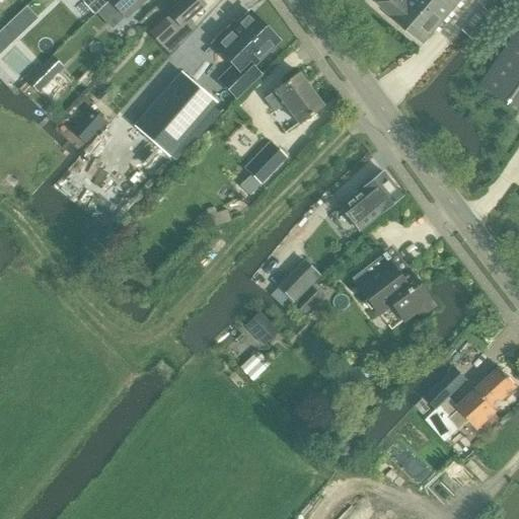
[(90,0),(99,9),(108,1),(107,0),(90,0)]
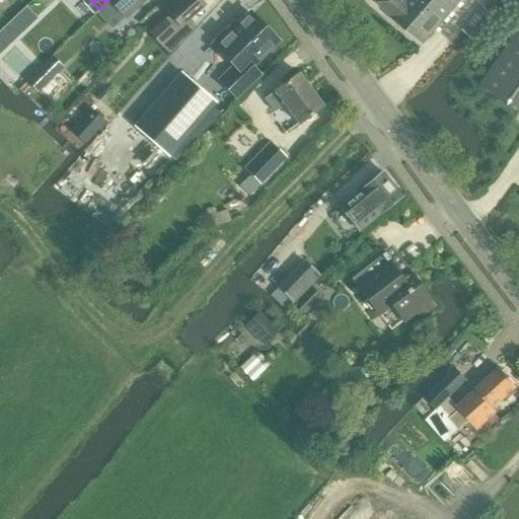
[(107,0),(108,1),(99,9),(98,10),(103,16),(114,7),(116,9),(122,3),(131,13),(145,0),(107,0)]
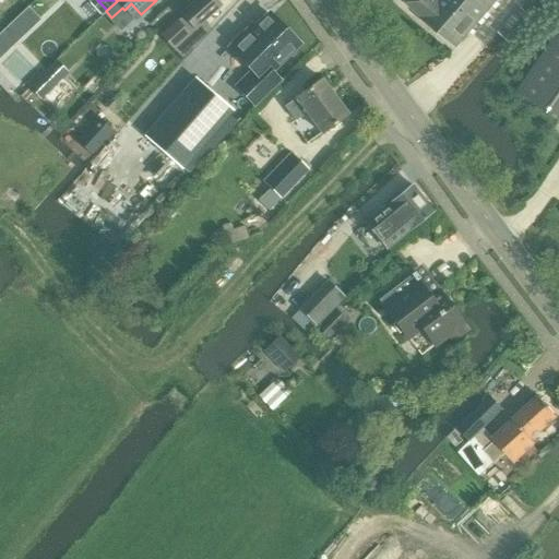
[(202,0),(183,18),(195,31),(222,6),(215,0),(202,0)]
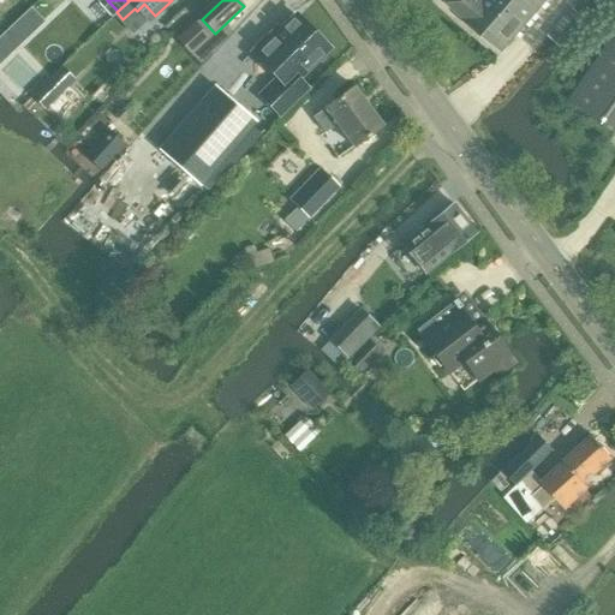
[(448,0),(446,4),(466,21),(482,0),(448,0)]
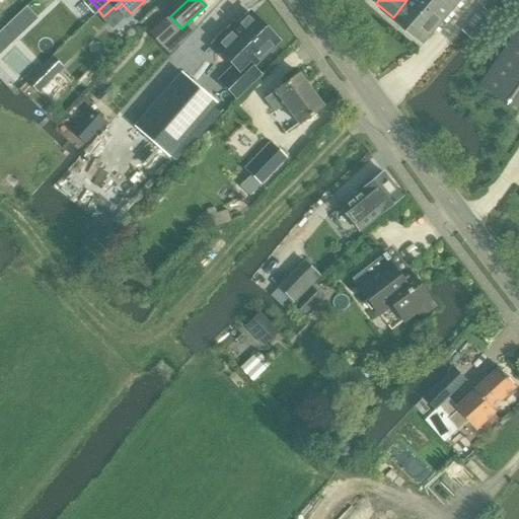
[(424,44),(460,0),(406,0),(393,17),(424,44)]
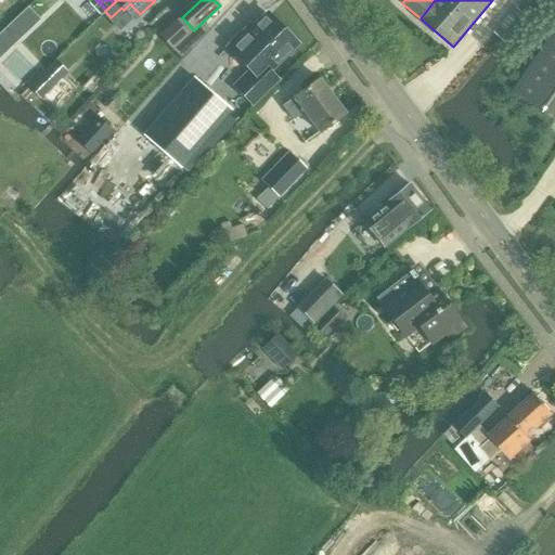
[(0,57),(40,20),(27,7),(0,31),(0,57)]
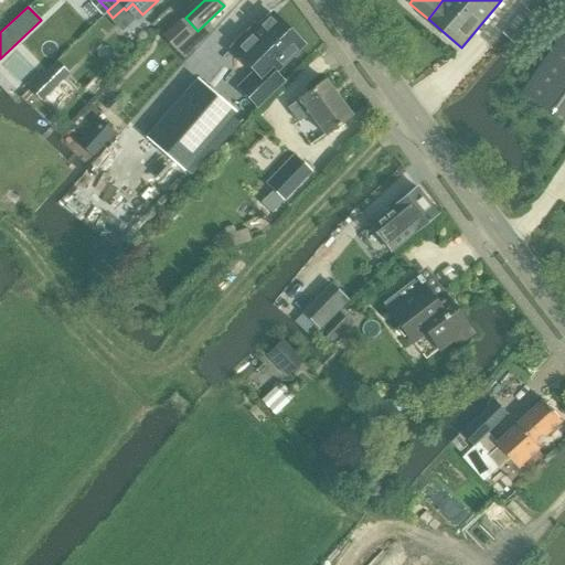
[(273,73),(301,45),(272,16),(248,38),(245,34),(232,49),(255,72),(238,88),(256,107),(281,82),(273,73)]
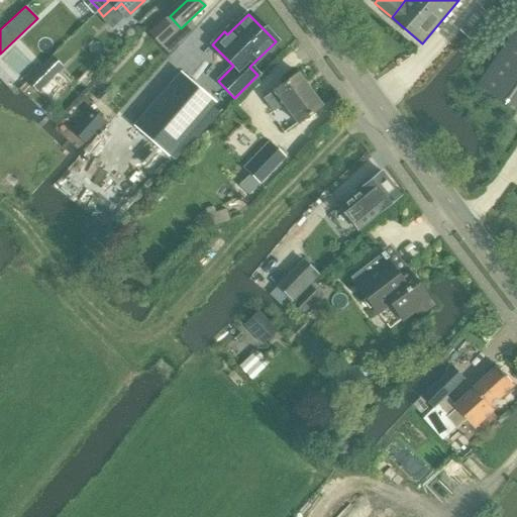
[(162,46),(176,32),(165,21),(150,34),(162,46)]
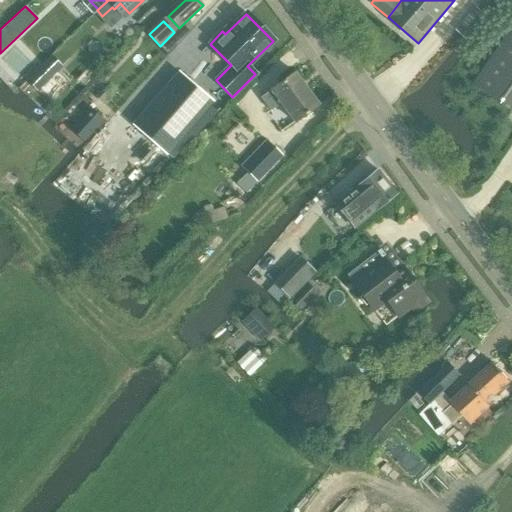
[(511,110),(511,30),(474,84),(511,110)]
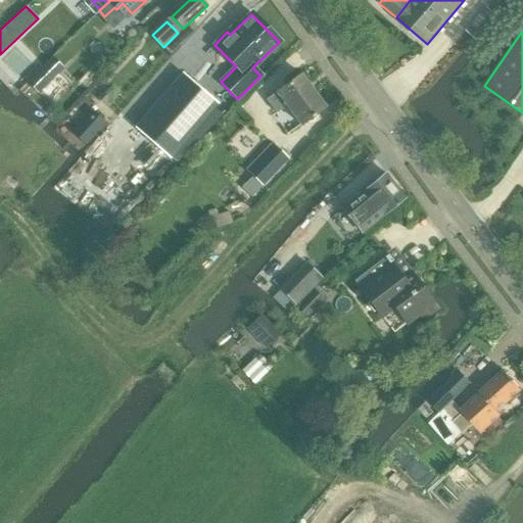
[(27,83),(38,94),(62,68),(51,58),(27,83)]
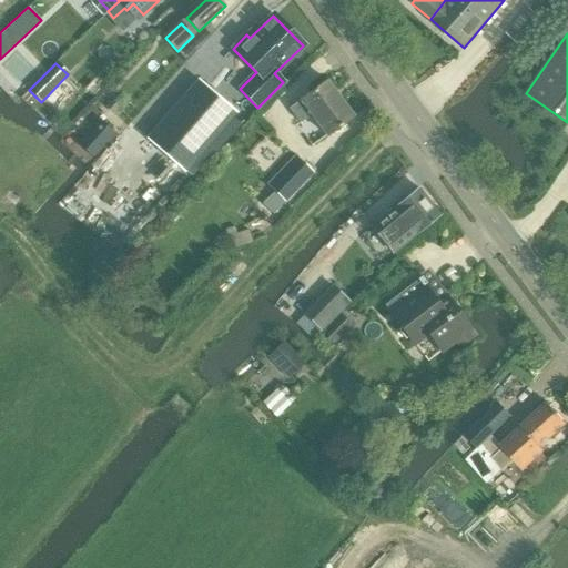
[(199,82),(149,139),(183,170),(233,112),(199,82)]
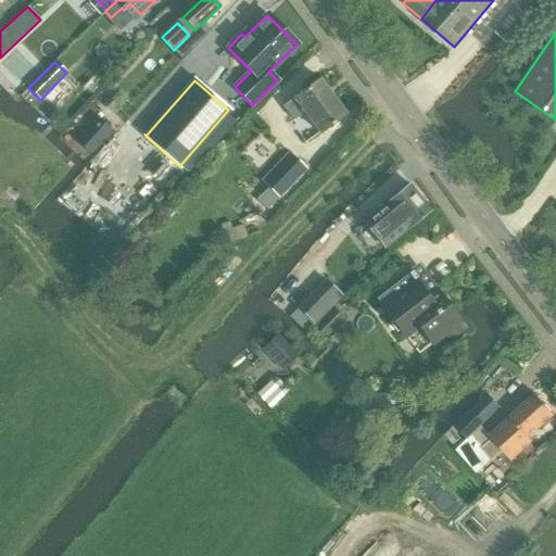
[(320,135),(346,115),(321,80),(294,99),(295,100),(285,108),(294,122),(305,114),(320,135)]
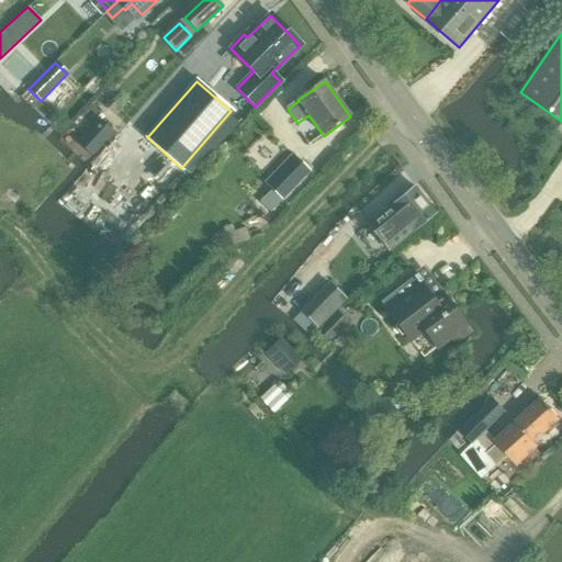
[(77,142),(91,155),(113,132),(98,117),(77,142)]
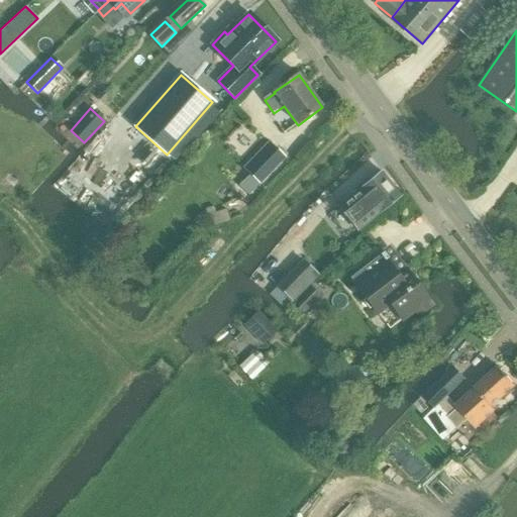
[(261,185),(286,159),(270,143),(244,169),(261,185)]
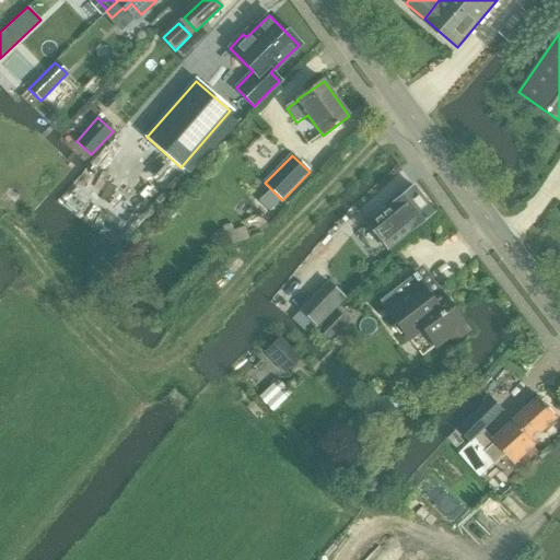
[(389,249),(434,212),(413,187),(369,223),(389,249)]
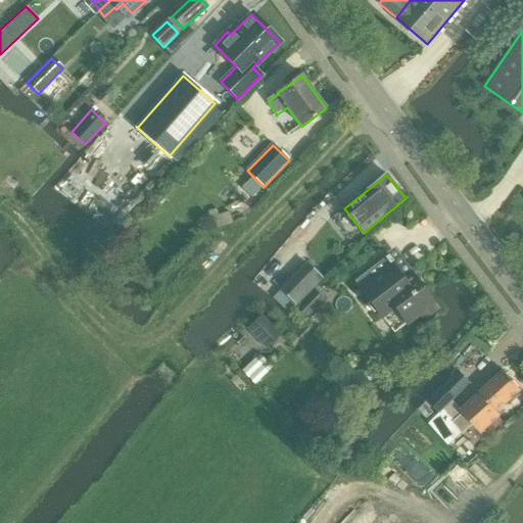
[(389,264),(393,262),(388,254),(384,257),(385,258),(355,282),(383,318),(395,307),(408,324),(420,314),(424,319),(437,308),(410,273),(401,279),(389,264)]
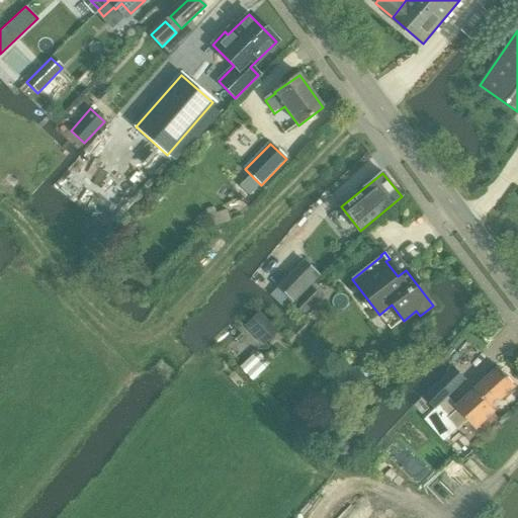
[(304,260),(277,287),(292,303),(310,285),(316,278),(319,275),(304,260)]
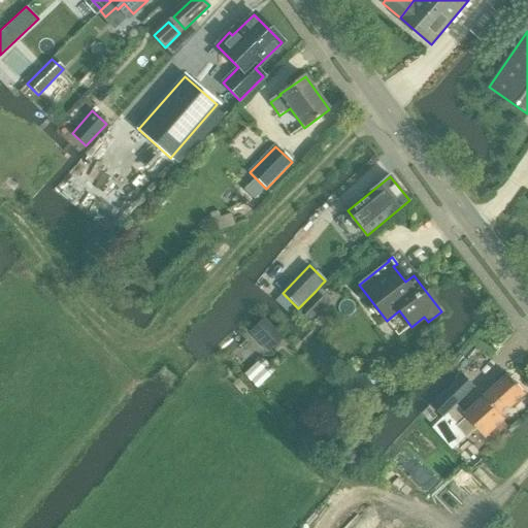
[(248,331),(267,352),(283,337),(263,317),(248,331)]
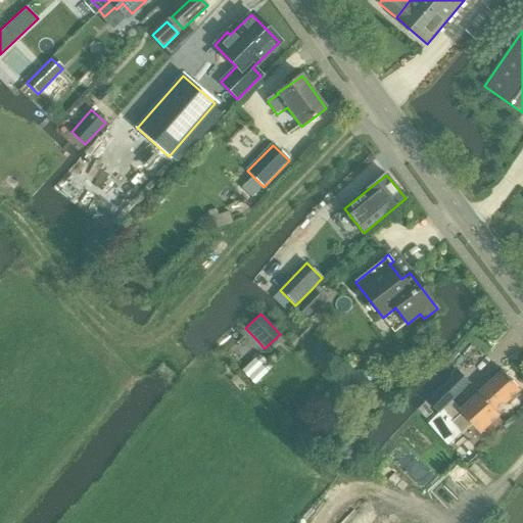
[(519,392),(522,390),(506,372),(481,394),(463,412),(454,401),(472,384),(460,372),(429,402),(440,414),(429,424),(448,445),(473,424),(481,432),(501,415),(497,412),(512,399),(514,402),(522,395),(519,392)]
